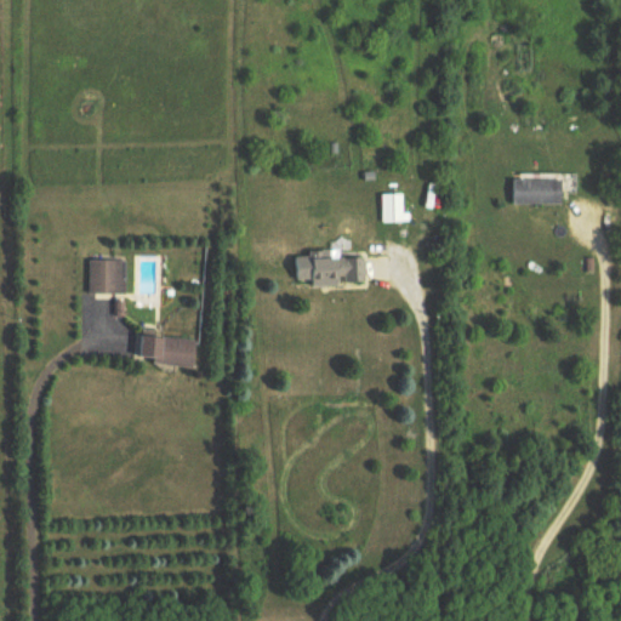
[(511,206),(563,206),(563,181),(511,181),(511,206)]
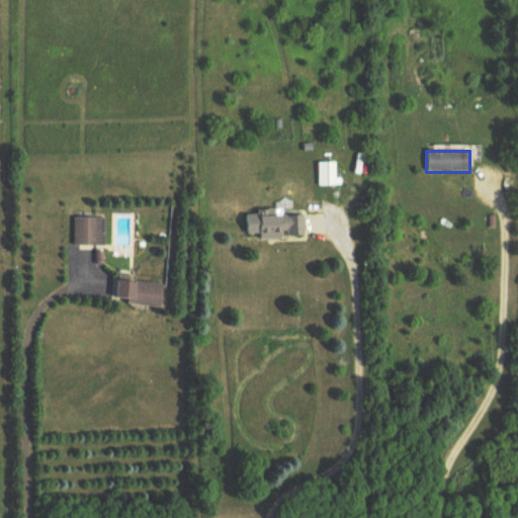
[(319,186),(333,186),(333,164),(319,164),(319,186)]
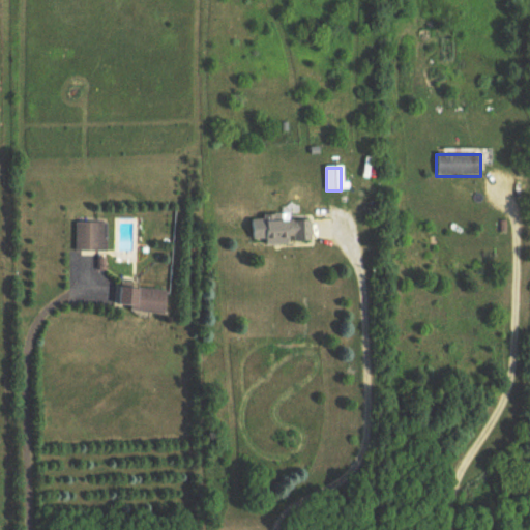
[(251,219),(251,244),(306,245),(307,221),(251,219)]
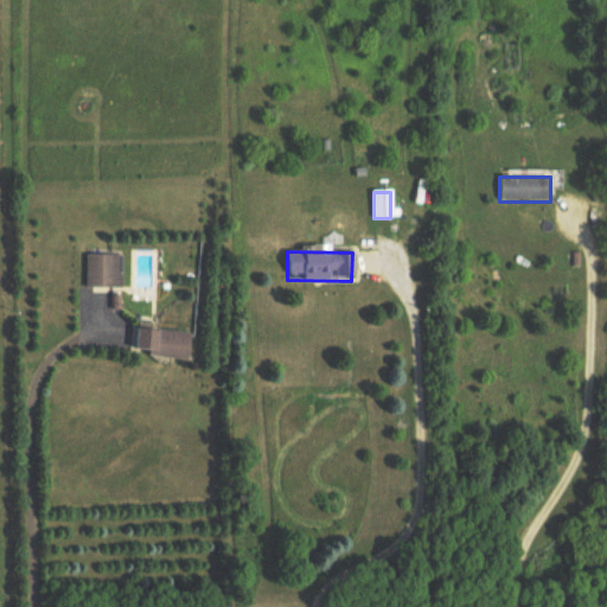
[(87,255),(87,288),(122,288),(122,255),(87,255)]
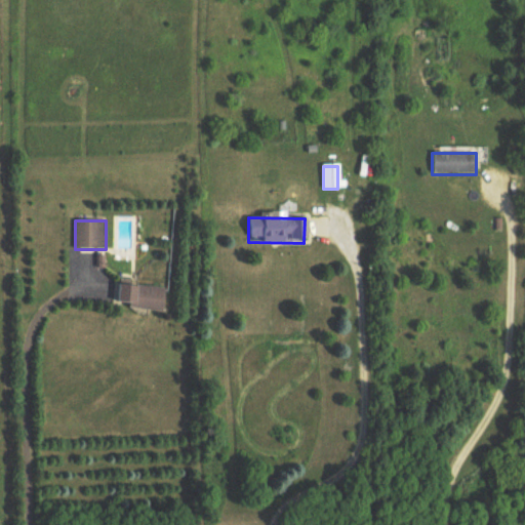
[(166,288),(116,286),(115,309),(166,311),(166,288)]
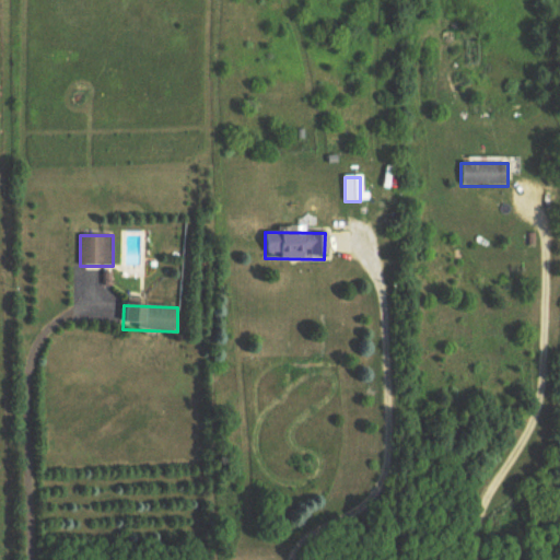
All buildings are outlined.
